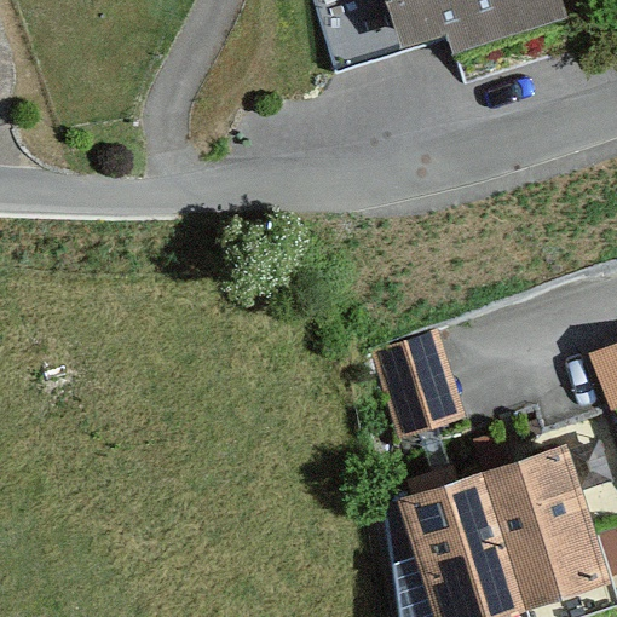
[(385,0),(401,44),(449,28),(455,48),(560,15),(555,0),(385,0)]
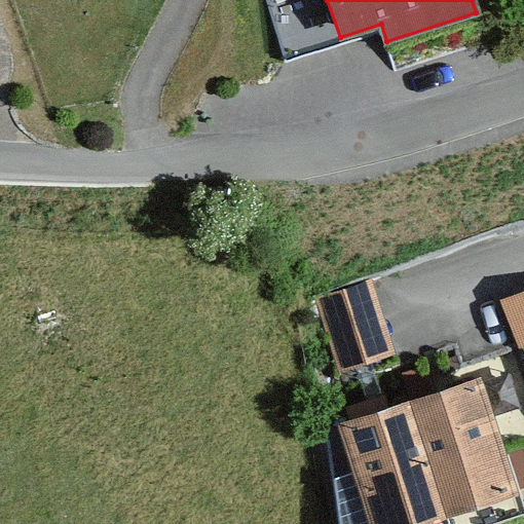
[(314,301),(339,371),(389,353),(366,284),(314,301)]
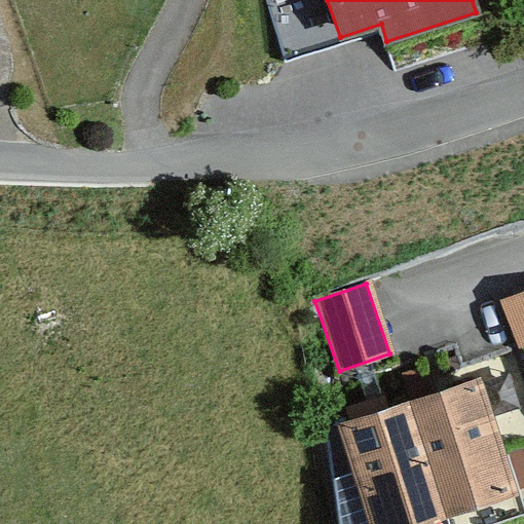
[(523,293),(501,301),(519,348),(523,346),(523,293)]
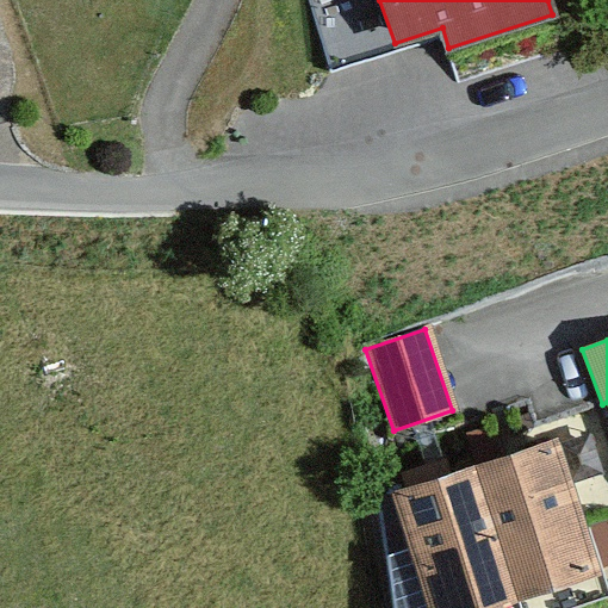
[(515,597),(600,569),(556,438),(471,466),(515,597)]
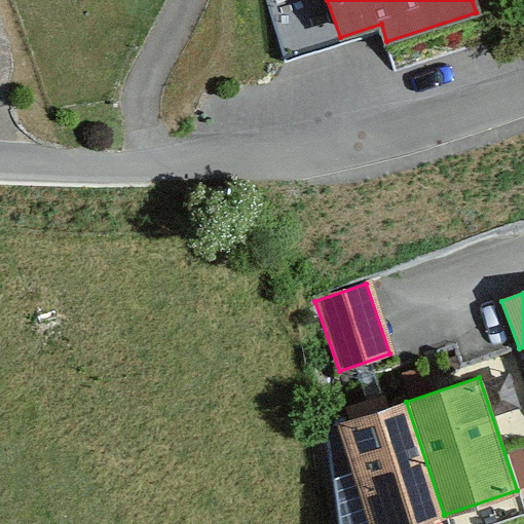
[(416,523),(444,515),(406,402),(337,424),(370,523),(416,523)]
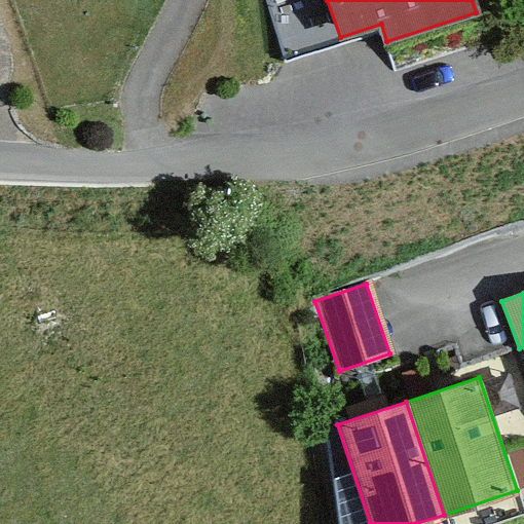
All buildings are outlined.
